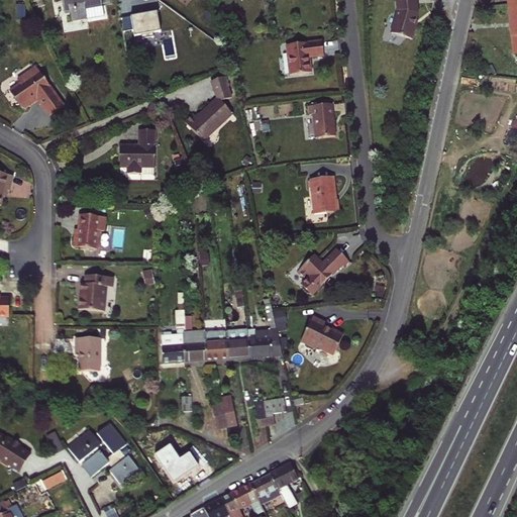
[(56,0),(57,3),(64,2),(66,12),(71,11),(73,20),(104,15),(101,0),(56,0)]
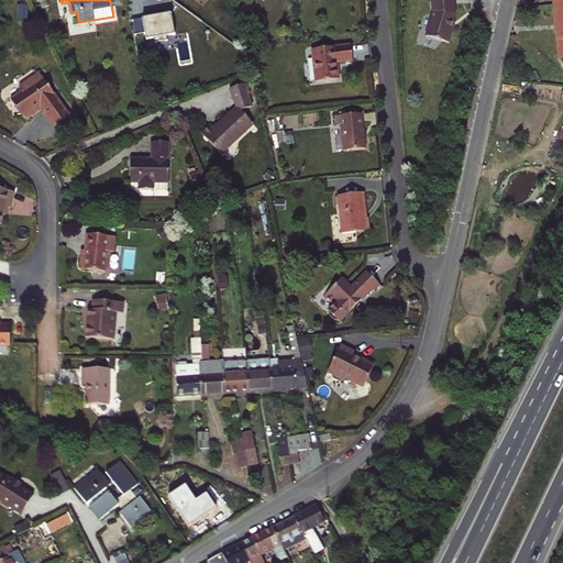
[(445,0),(423,0),(426,11),(419,35),(441,41),(445,26),(443,26),(444,20),(446,12),(445,0)]
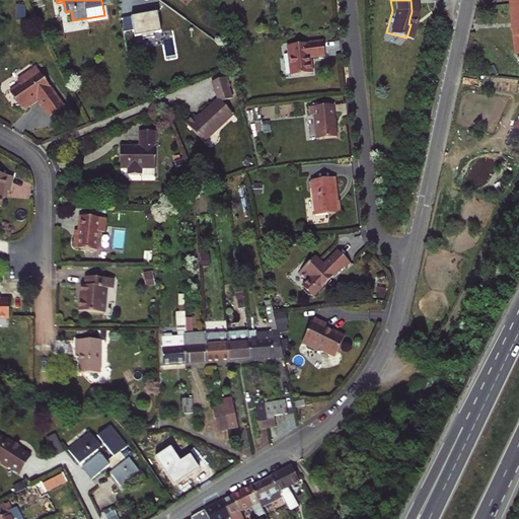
[(157,11),(131,15),(134,35),(141,34),(142,39),(154,36),(153,32),(161,30),(157,11)]
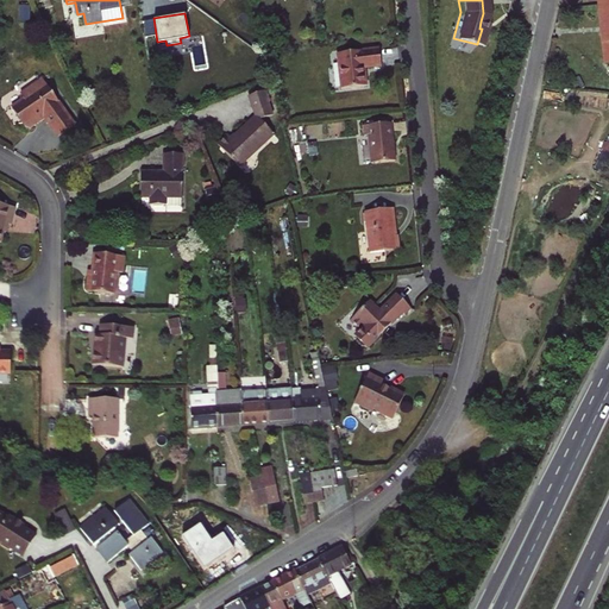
[(242,43),(232,37),(230,42),(238,48),(242,43)]
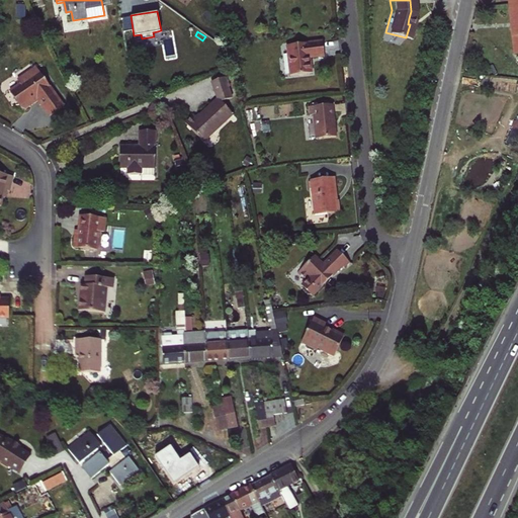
[(290,75),(312,73),(310,58),(324,56),(323,40),(287,45),(290,75)]
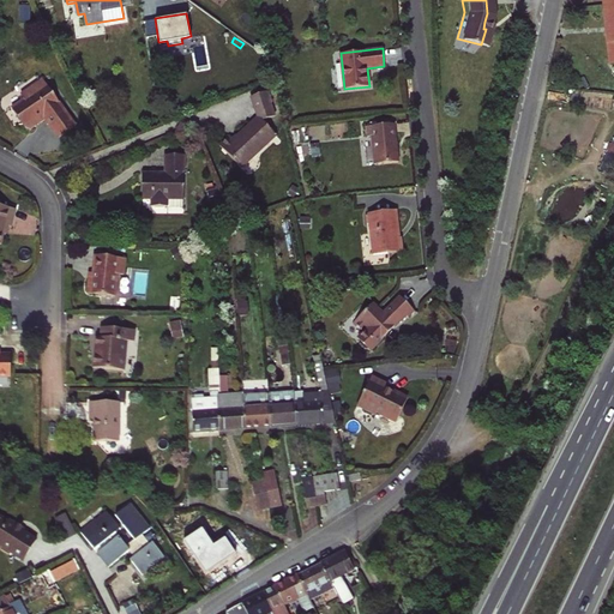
[(29,130),(34,126),(34,121),(41,116),(43,119),(58,139),(74,126),(42,80),(20,96),(23,100),(11,109),(25,128),(29,130)]
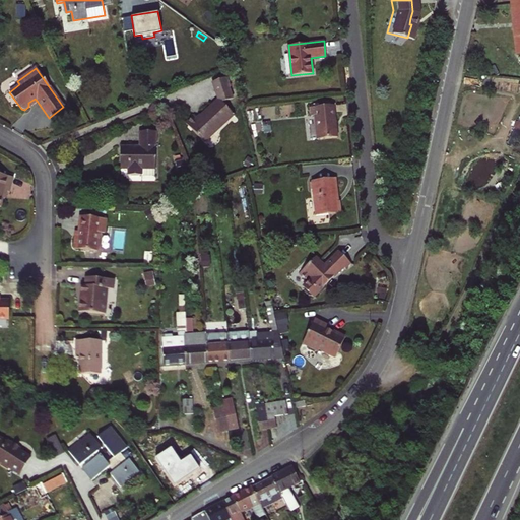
[(204,141),(235,114),(223,103),(234,98),(226,76),(213,81),(219,98),(198,118),(196,115),(187,123),(204,141)]
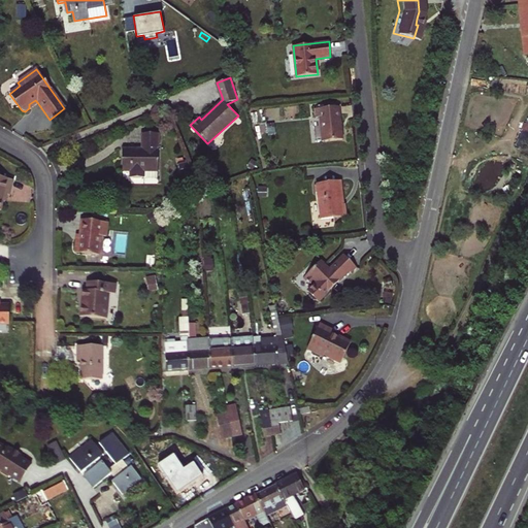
[(335,106),(312,109),(312,117),(317,117),(319,140),(338,139),(335,106)]
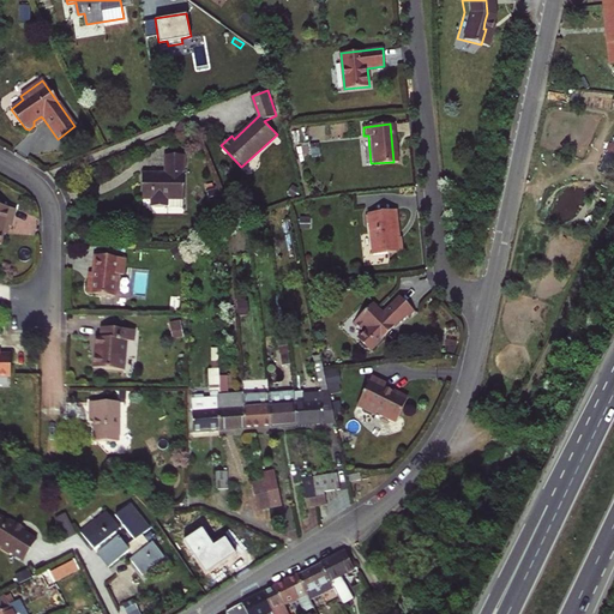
[(184,198),(184,154),(166,154),(164,173),(142,172),(142,198),(151,198),(150,205),(167,205),(167,198),(184,198)]
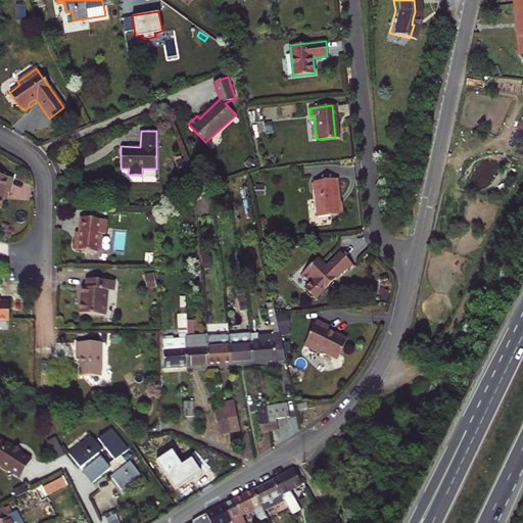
[(0,207),(2,208),(4,200),(6,193),(9,193),(11,194),(15,179),(0,175),(0,207)]
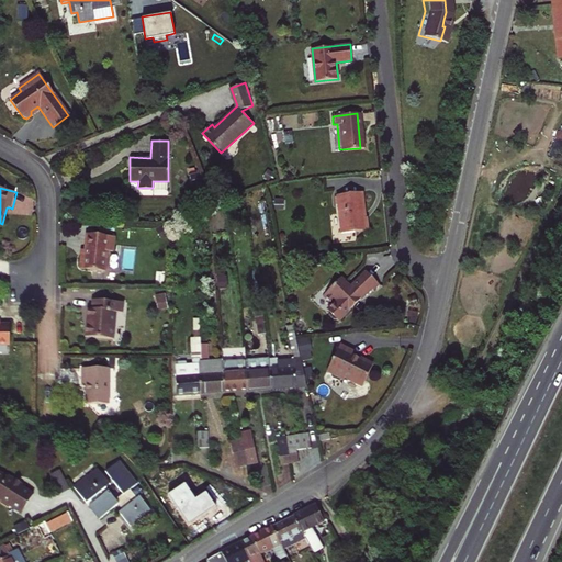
[(363,192),(338,195),(341,233),(368,229),(367,216),(364,216),(363,211),(366,210),(363,192)]
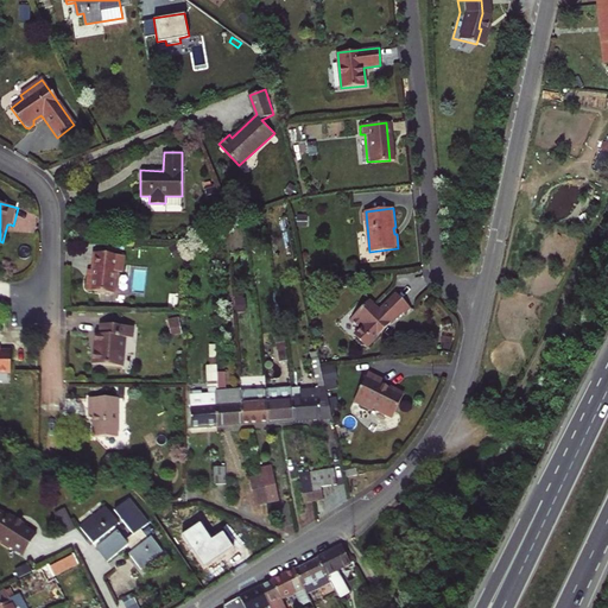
[(116,272),(124,272),(125,255),(95,252),(94,268),(93,276),(89,276),(87,290),(114,293),(116,272)]
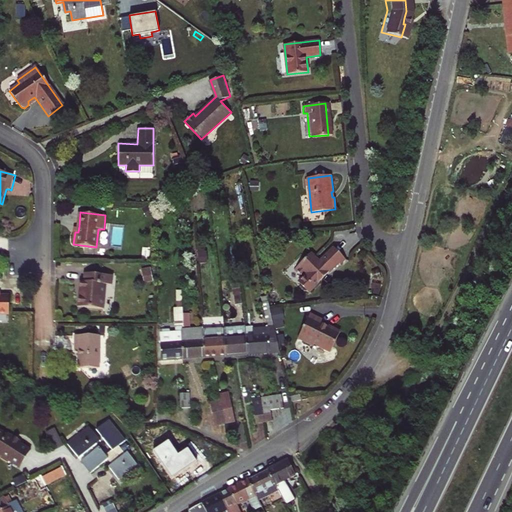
[(309,253),(294,268),(303,277),(299,281),(301,285),(309,291),(344,256),(334,246),(318,262),(309,253)]
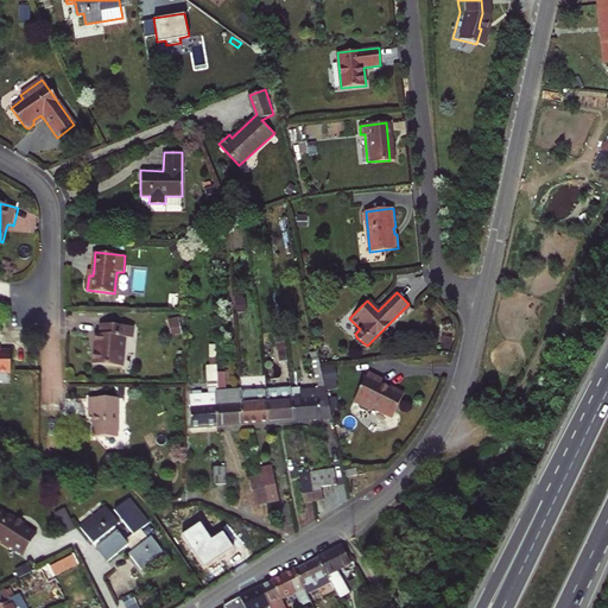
[(179,322),(171,323),(173,334),(182,333),(179,322)]
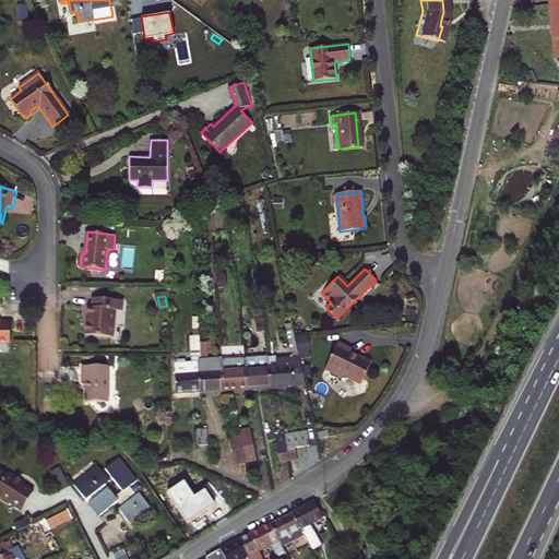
[(116,309),(122,309),(123,299),(93,297),(93,306),(88,306),(87,333),(114,335),(116,309)]
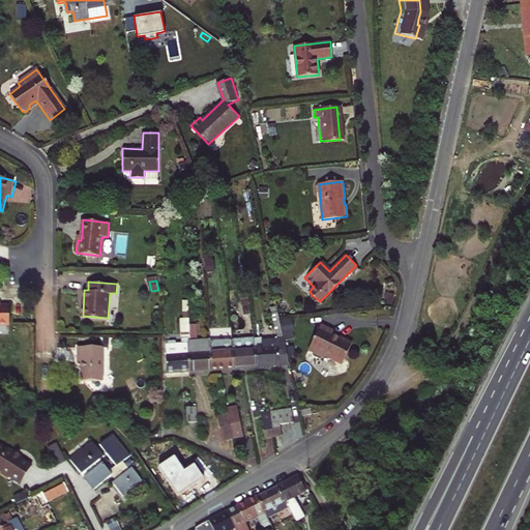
[(249,304),(247,292),(241,293),(242,305),(249,304)]
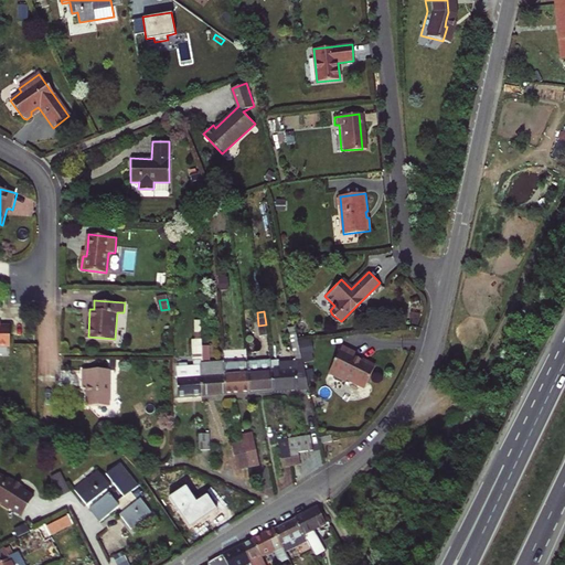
[(0,326),(0,345),(11,347),(11,324),(0,324),(0,326)]
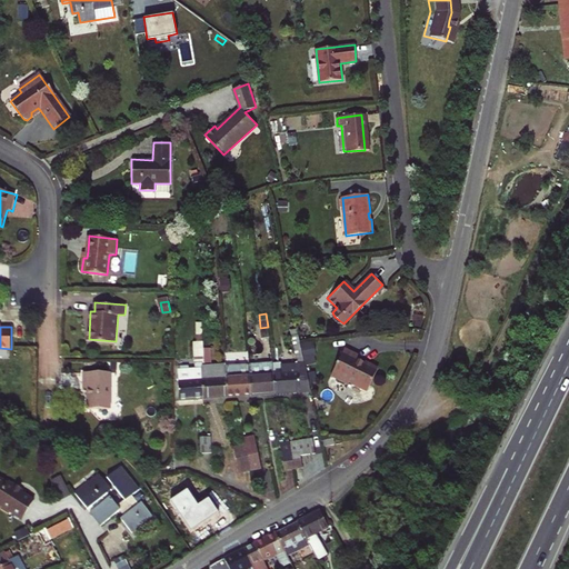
[(273,373),(275,392),(309,390),(310,389),(298,335),(292,336),(298,363),(281,365),(281,371),(285,371),(285,373),(273,373)]
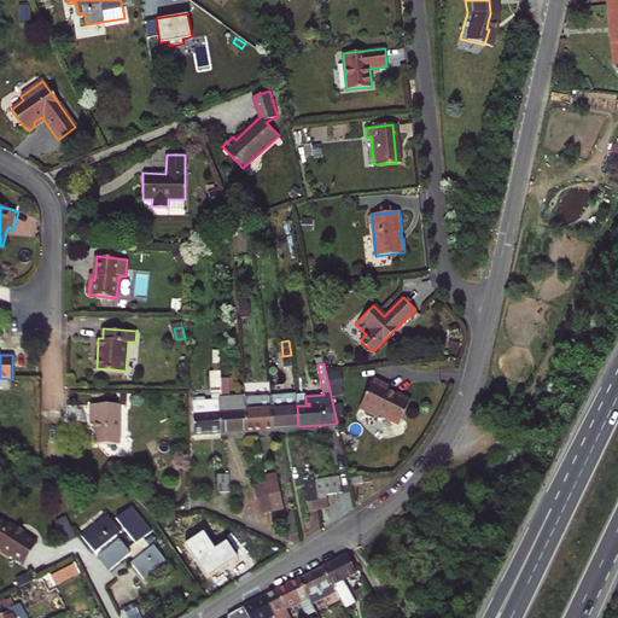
[(229,371),(220,371),(220,394),(229,394),(229,371)]
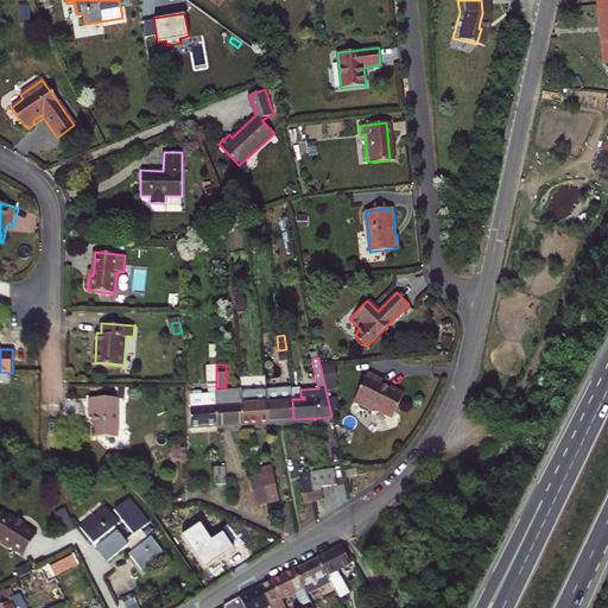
[(384,379),(369,372),(354,401),(373,411),(374,407),(393,417),(404,394),(382,385),(384,379)]
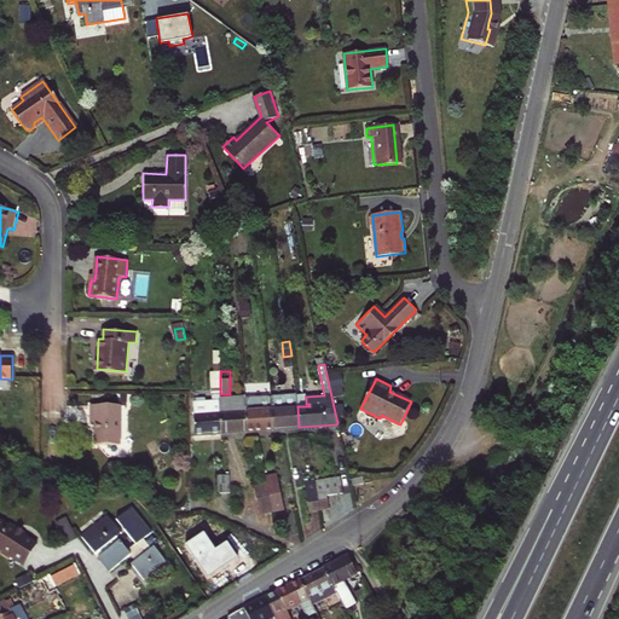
[(299,427),(298,406),(298,394),(271,397),(273,429),(299,427)]
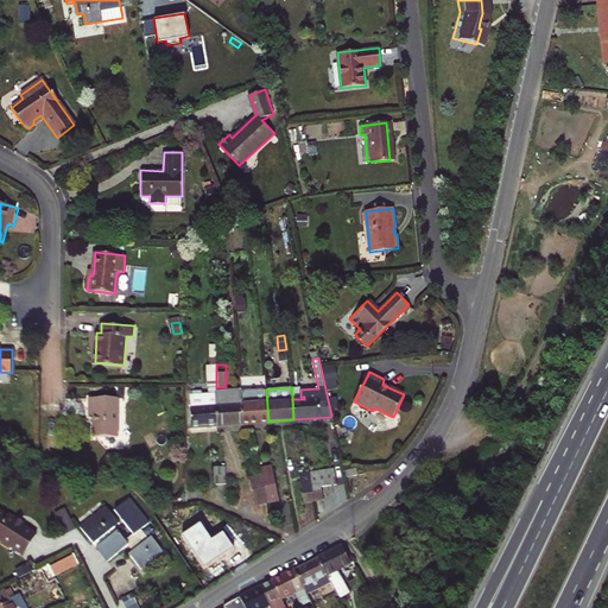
[(268,422),(266,390),(241,392),(242,424),(268,422)]
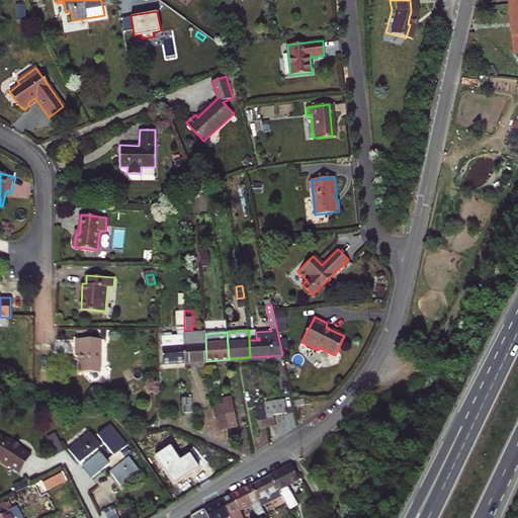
[(206,361),(205,334),(184,335),(185,362),(206,361)]
